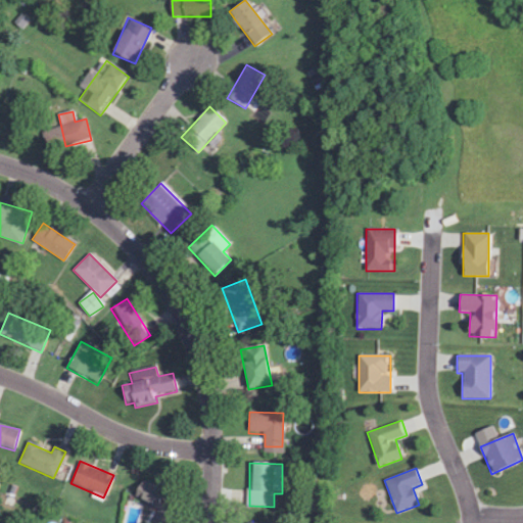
[(133,497),(165,514),(175,497),(141,481),(133,497)]
